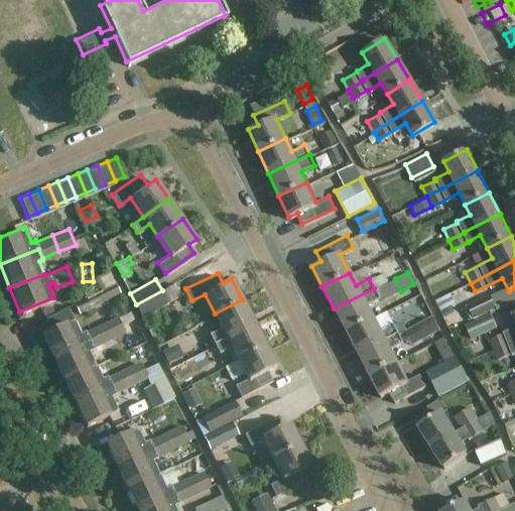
[(80,312),(121,291),(117,283),(76,303),(80,312)]
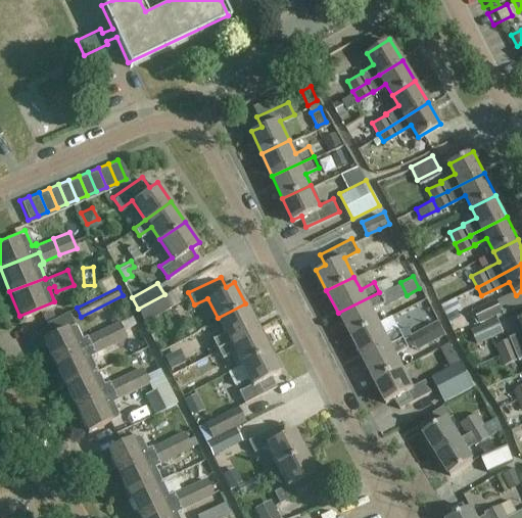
[(349,335),(377,321),(371,310),(384,302),(379,292),(338,313),(349,335)]
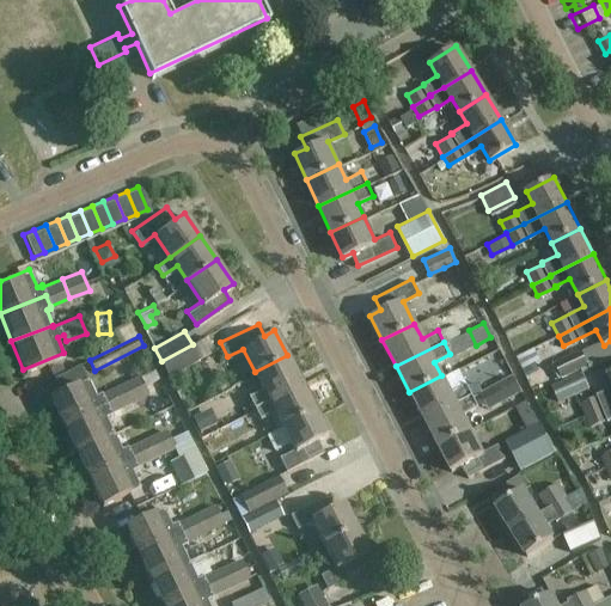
[(193,344),(162,361),(170,374),(188,363),(200,357),(193,344)]
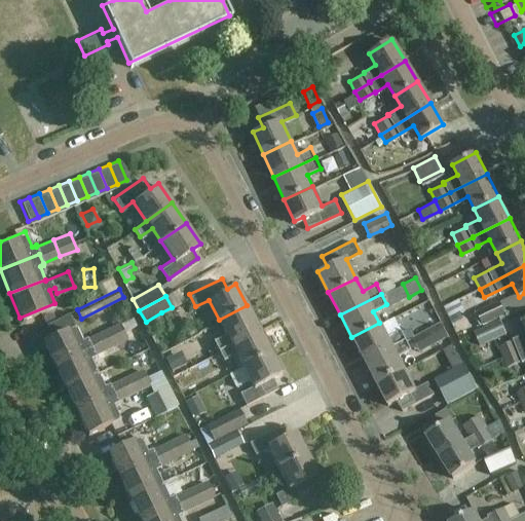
[(458,297),(444,305),(449,314),(463,307),(458,297)]
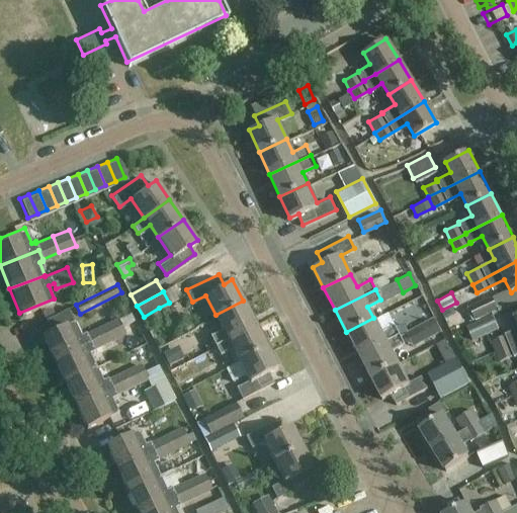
[(471,319),(498,307),(492,293),(465,306),(471,319)]
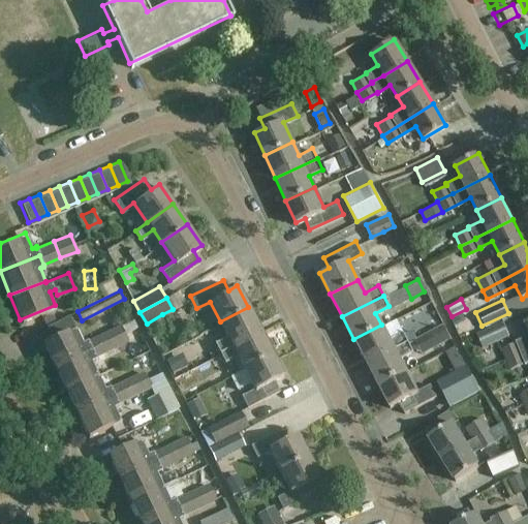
[(407,306),(410,318),(429,313),(426,301),(407,306)]
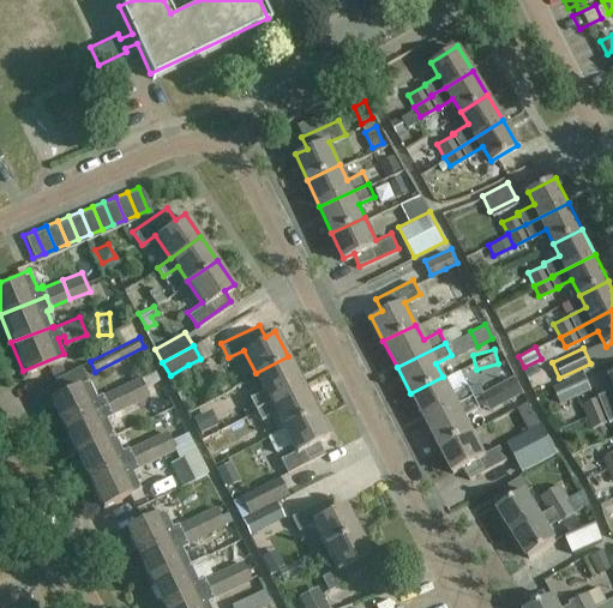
[(288,356),(256,373),(263,387),(248,395),(254,407),(301,381),(288,356)]
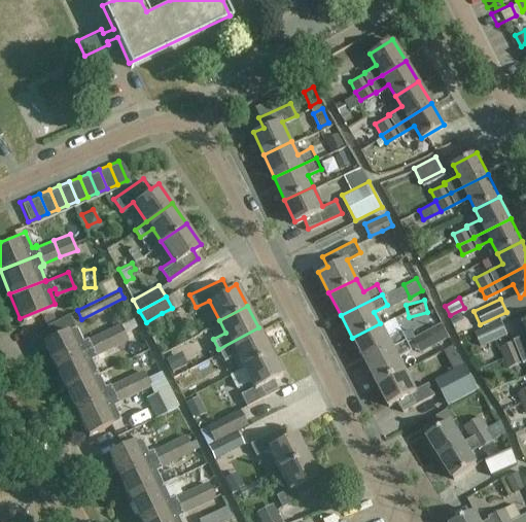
[(51,311),(42,315),(45,323),(55,319),(51,311)]
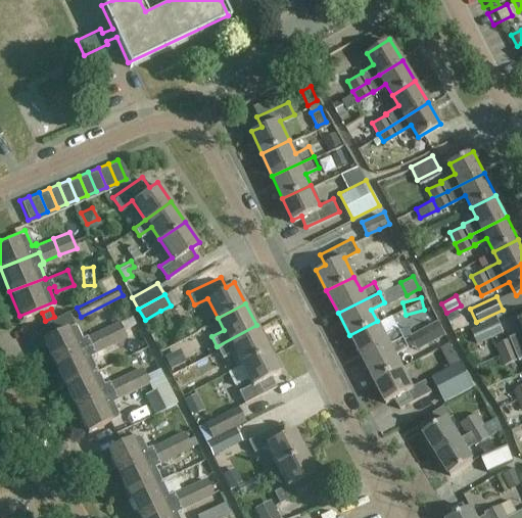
[(41,337),(52,361),(91,343),(94,350),(110,343),(103,327),(82,336),(76,323),(74,323),(67,311),(46,322),(51,332),(41,337)]
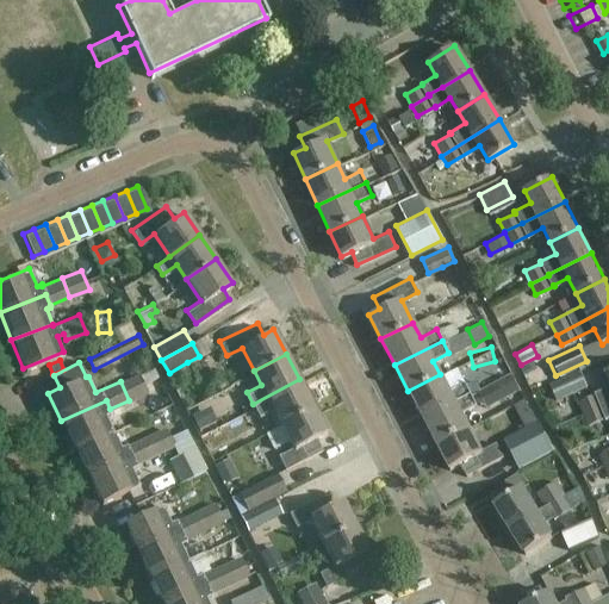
[(557,398),(586,384),(579,368),(550,383),(557,398)]
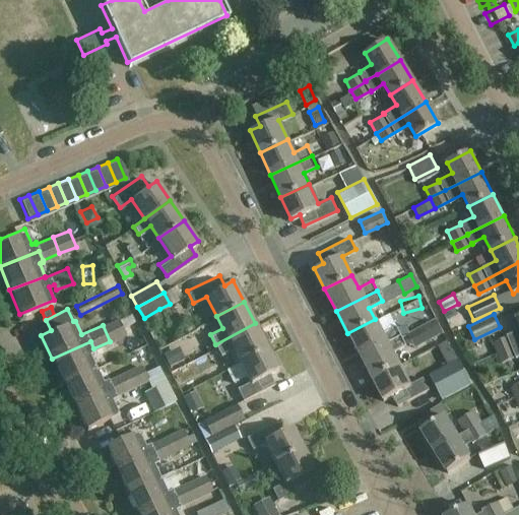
[(435,317),(425,322),(432,335),(441,330),(435,317)]
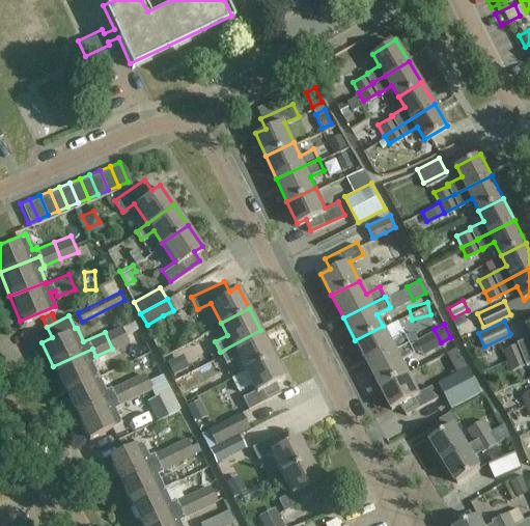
[(502,349),(506,358),(529,348),(529,324),(528,326),(529,331),(529,334),(515,340),(517,342),(502,349)]
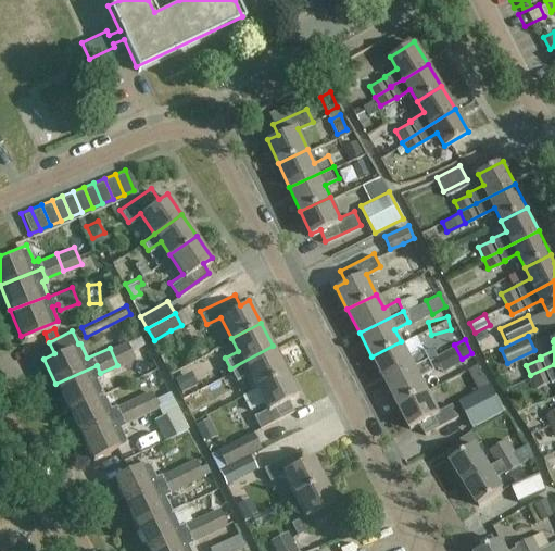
[(127,340),(110,348),(117,365),(136,357),(127,340)]
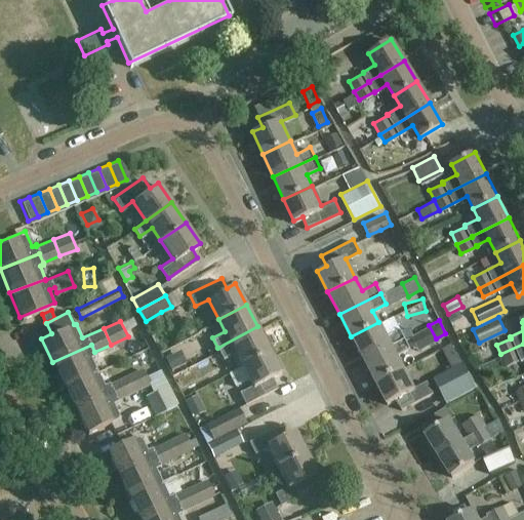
[(363,359),(404,338),(399,328),(386,335),(378,322),(351,336),(363,359)]
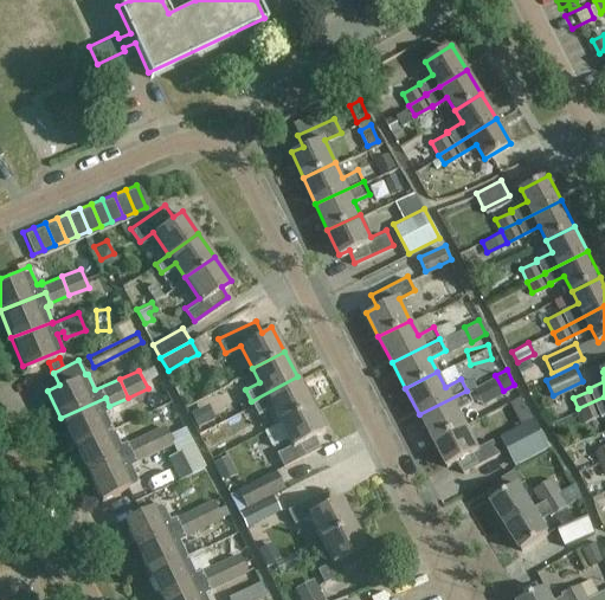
[(278,419),(310,402),(297,376),(251,401),(257,413),(271,405),(278,419)]
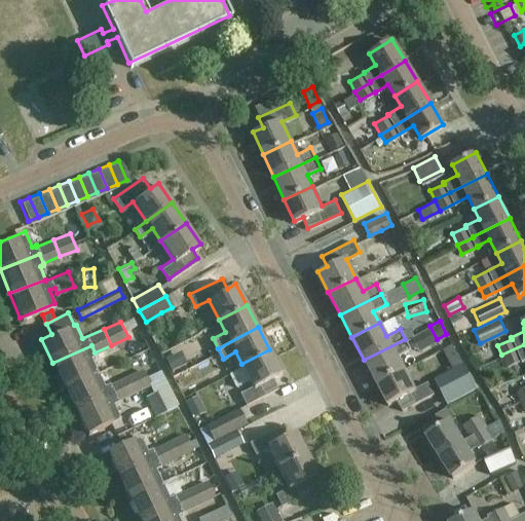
[(375,382),(403,368),(397,356),(410,348),(405,339),(364,360),(375,382)]
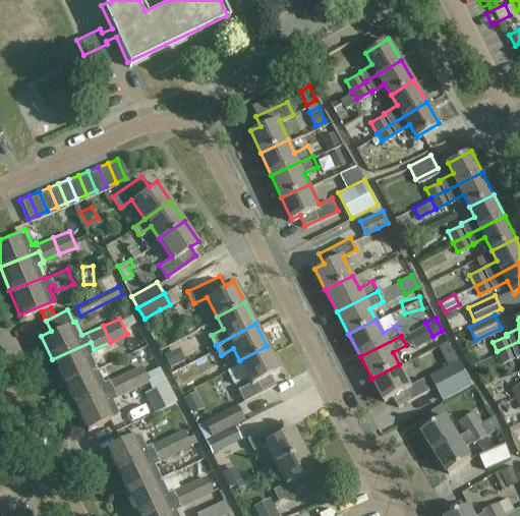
[(519,341),(497,351),(501,361),(519,353),(519,341)]
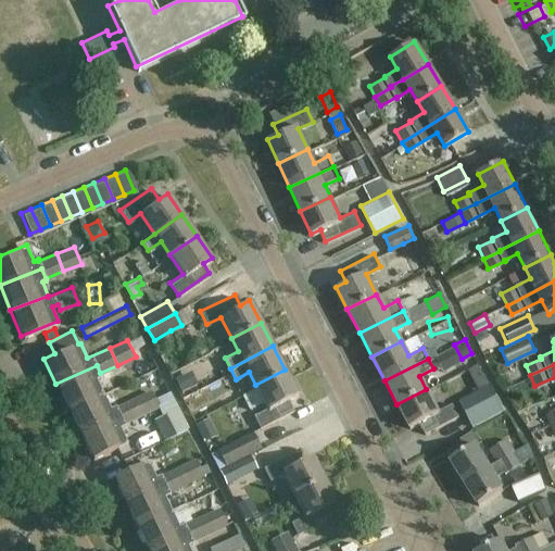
[(55,384),(68,409),(93,396),(93,397),(103,391),(97,375),(100,373),(97,365),(55,384)]
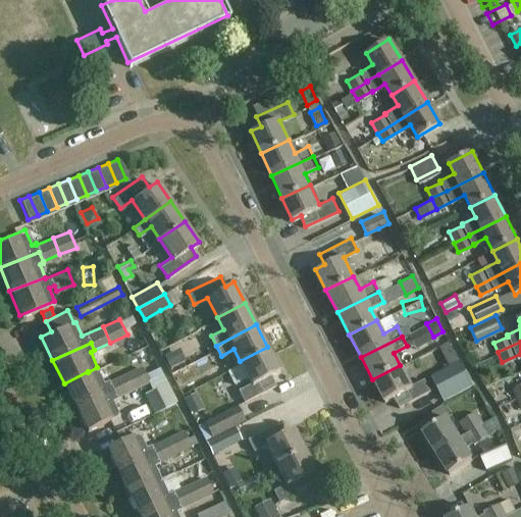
[(178,347),(163,354),(169,366),(185,358),(178,347)]
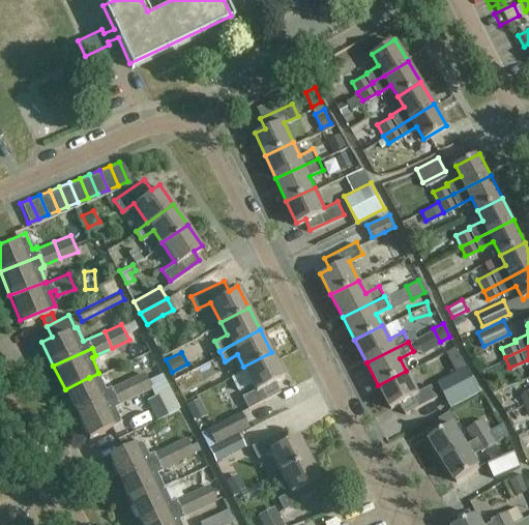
[(271,352),(243,367),(254,387),(241,394),(246,405),(278,389),(273,378),(283,374),(271,352)]
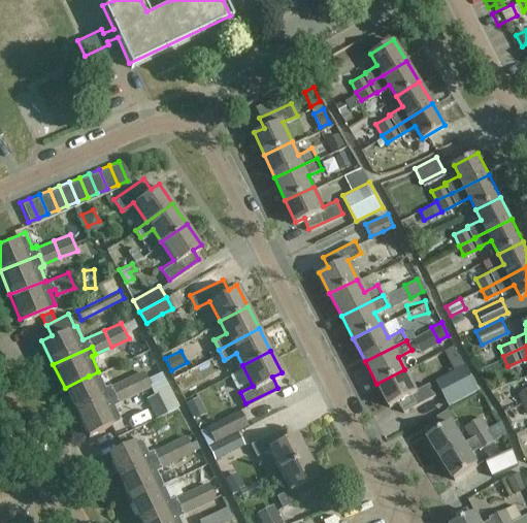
[(464,364),(436,379),(449,402),(476,388),(464,364)]
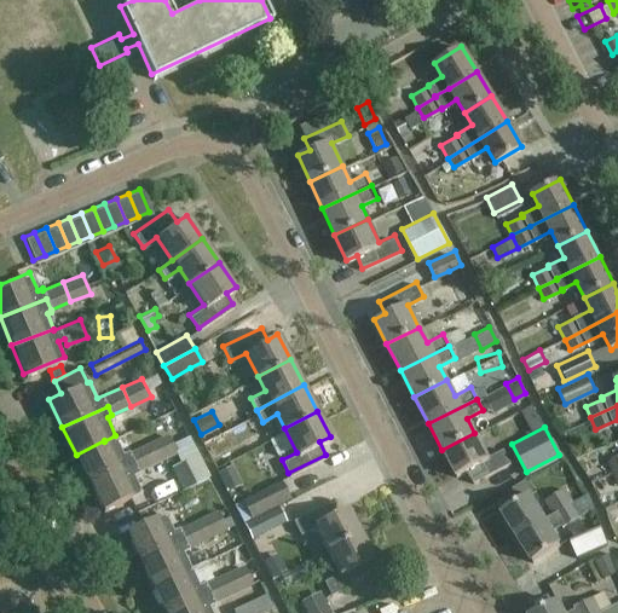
[(175,452),(177,451),(173,444),(168,432),(149,441),(157,461),(175,452)]
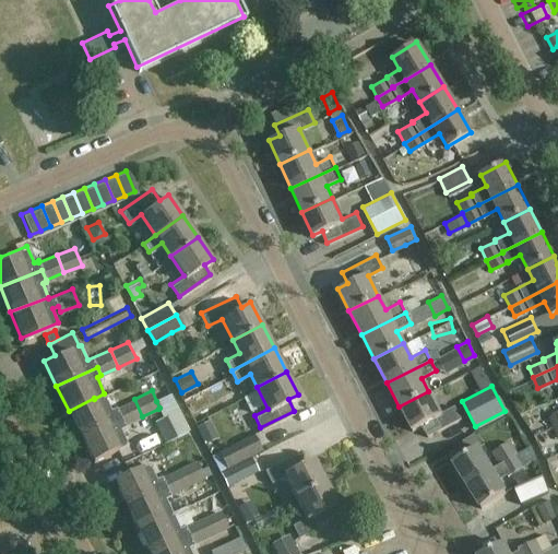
[(428,391),(399,407),(411,429),(420,424),(426,435),(460,417),(453,405),(439,413),(428,391)]
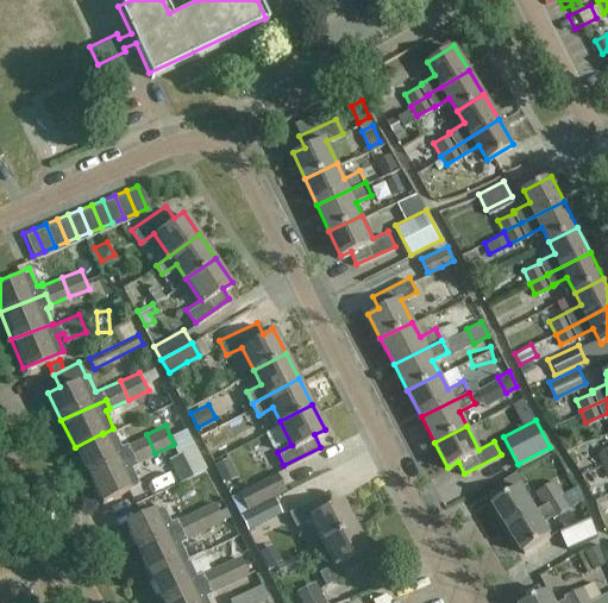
[(75,447),(88,475),(132,453),(137,462),(155,453),(146,434),(121,445),(113,428),(102,434),(102,433),(75,447)]
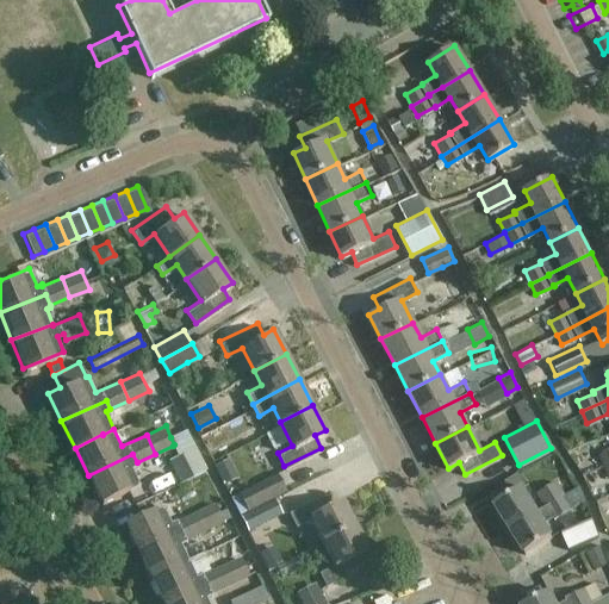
[(171,437),(174,444),(173,446),(176,454),(179,453),(190,478),(205,471),(187,430),(171,437)]
